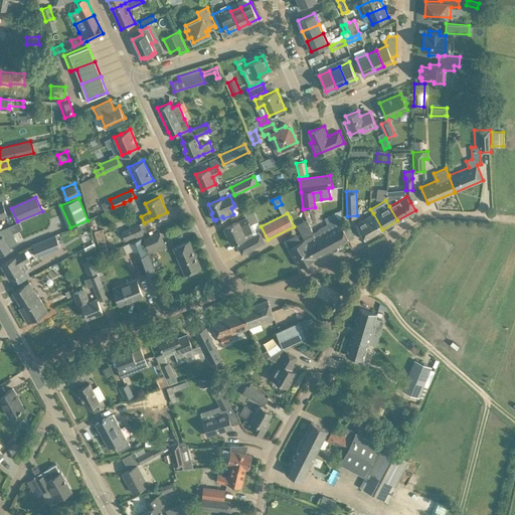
[(365,239),(382,229),(373,213),(356,223),(365,239)]
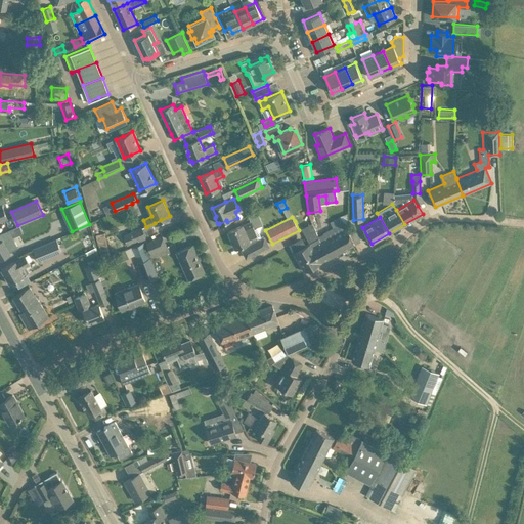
[(237,227),(228,231),(235,248),(242,245),(243,248),(242,249),(247,257),(269,246),(264,237),(263,235),(261,236),(254,220),(237,227)]
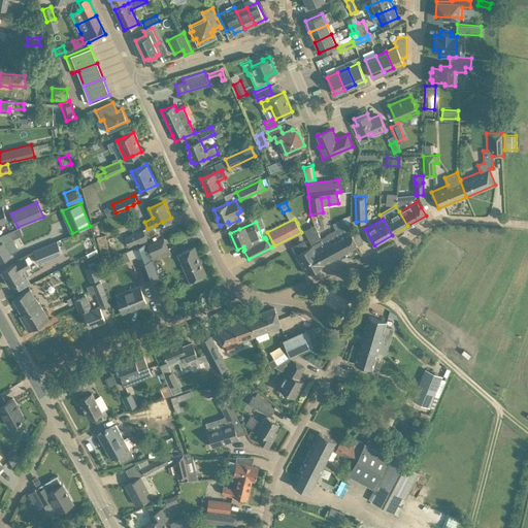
[(99,233),(97,224),(91,226),(93,235),(99,233)]
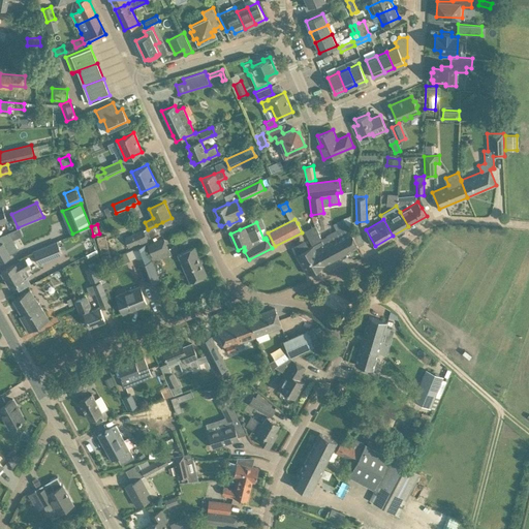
[(333,240),(324,245),(333,260),(359,246),(353,237),(346,224),(330,234),(333,240)]
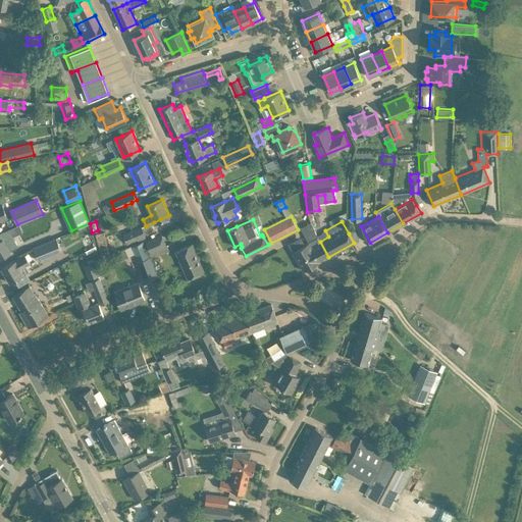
[(306,239),(316,235),(311,222),(300,226),(306,239)]
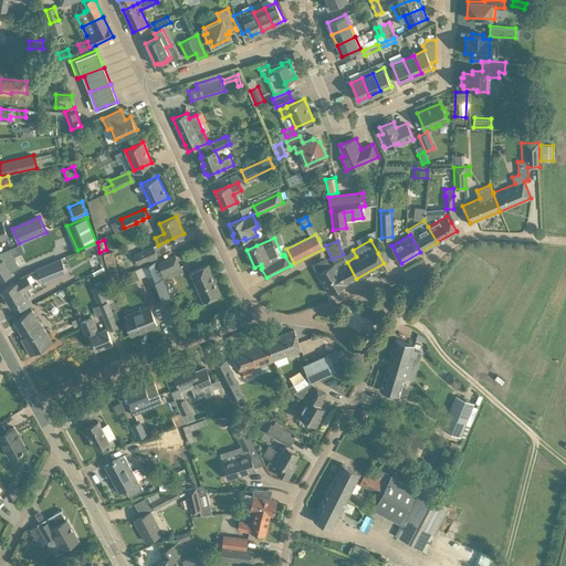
[(137,263),(157,255),(153,247),(134,254),(137,263)]
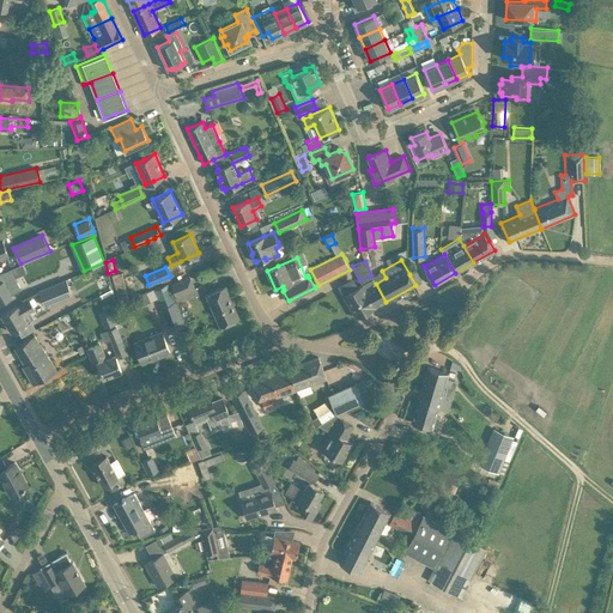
[(0,301),(12,295),(22,289),(10,268),(0,272),(0,301)]
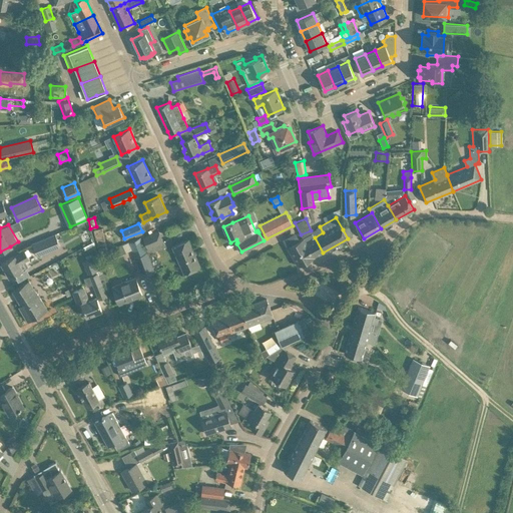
[(102,227),(93,229),(99,254),(103,252),(107,250),(103,231),(102,227)]
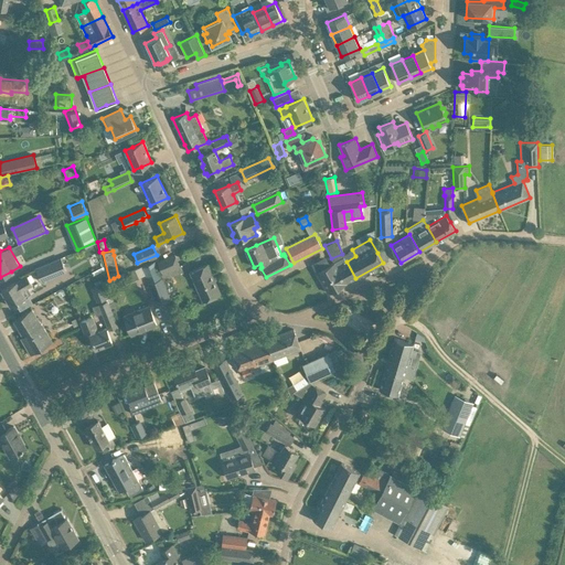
[(182,272),(180,265),(174,254),(158,262),(162,274),(161,274),(163,279),(182,272)]
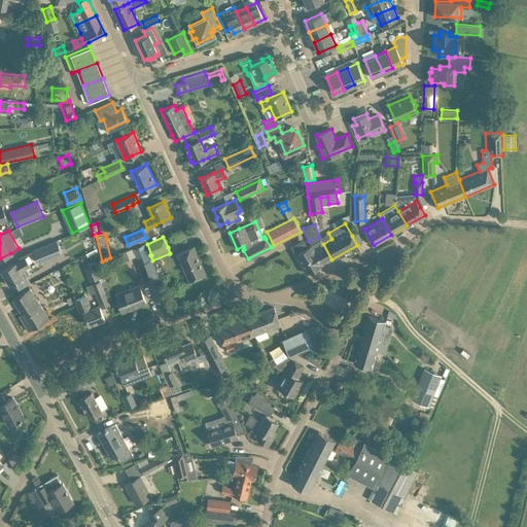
[(323,244),(320,239),(295,253),(307,273),(331,259),(323,244)]
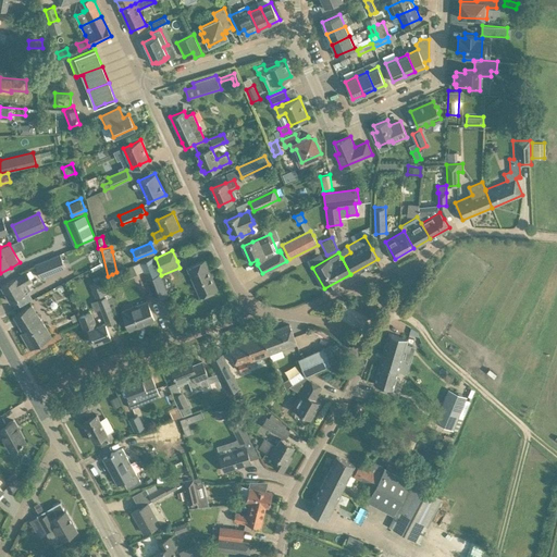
[(40,277),(65,268),(60,254),(35,264),(40,277)]
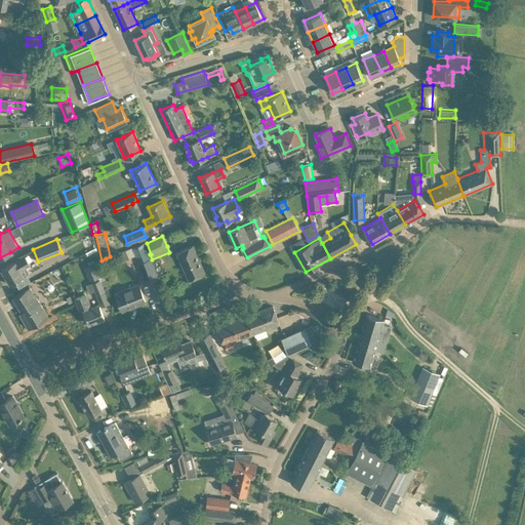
[(132,246),(117,253),(121,261),(135,255),(147,282),(159,278),(158,275),(156,272),(145,242),(132,246)]
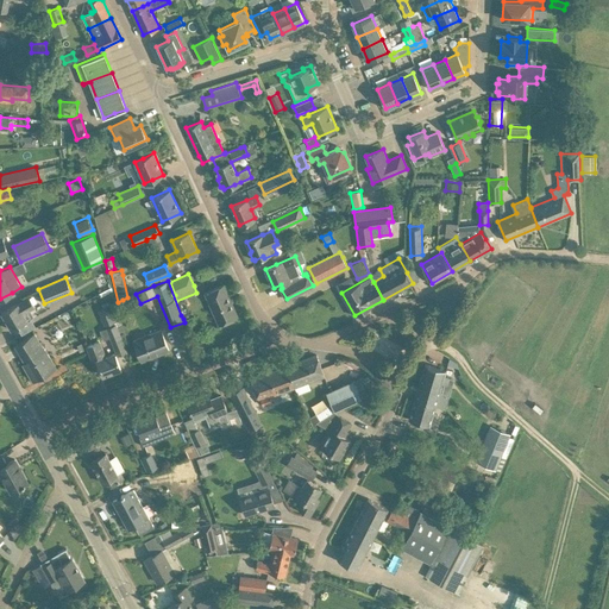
[(224,283),(205,292),(219,325),(238,316),(224,283)]
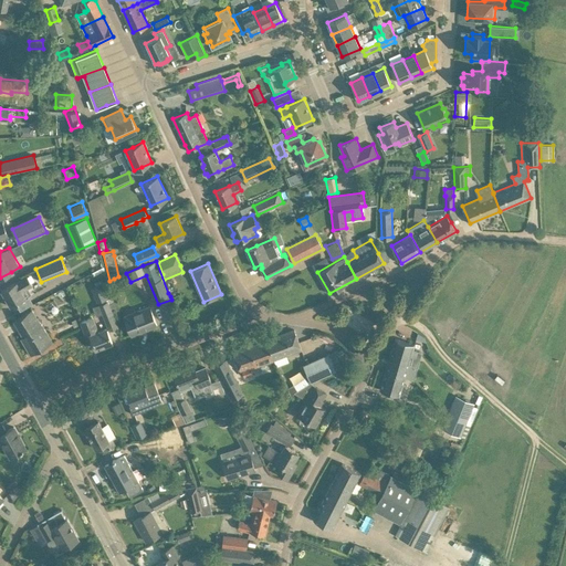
[(118,276),(114,279),(118,287),(125,284),(121,275),(118,276)]
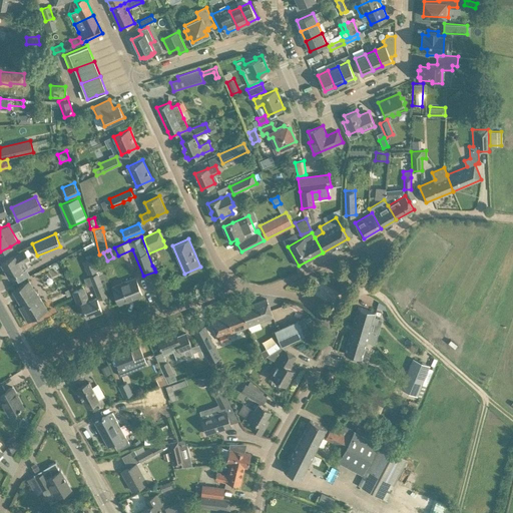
[(15,255),(1,264),(9,278),(26,269),(29,267),(25,261),(29,259),(24,250),(15,255)]
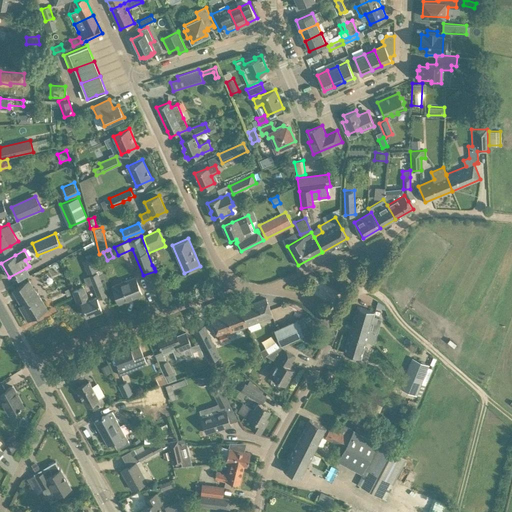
[(82,260),(88,274),(100,269),(94,255),(82,260)]
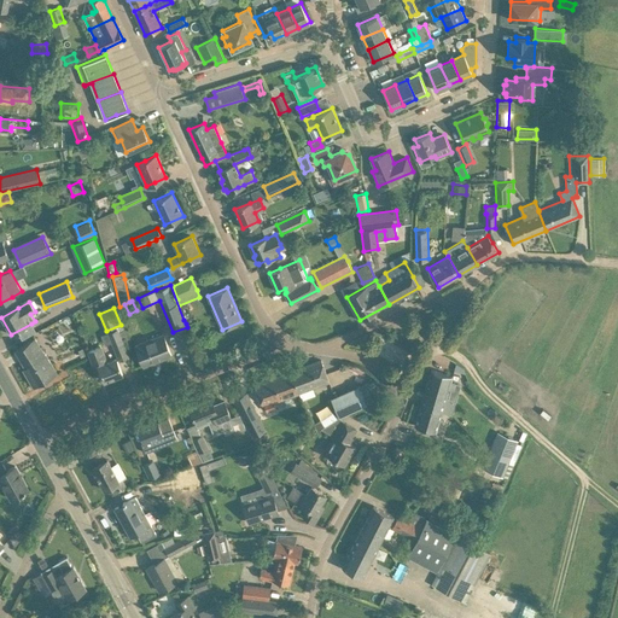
[(75,321),(71,322),(80,344),(83,343),(75,321)]
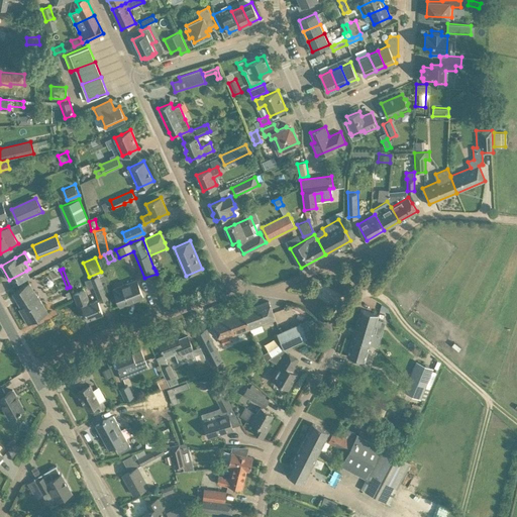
[(108,298),(101,282),(106,280),(104,276),(100,278),(98,275),(90,278),(100,301),(108,298)]
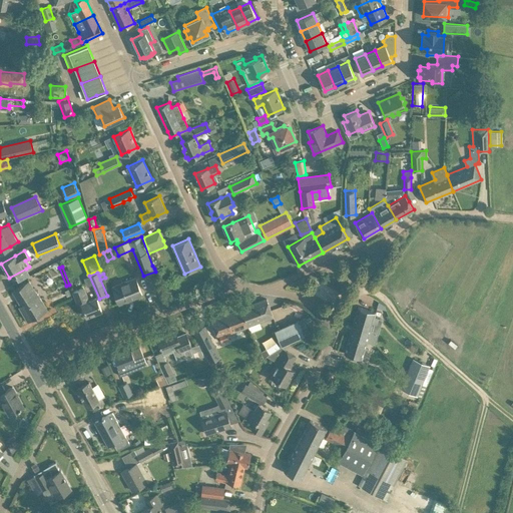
[(119,304),(142,295),(135,278),(112,287),(119,304)]
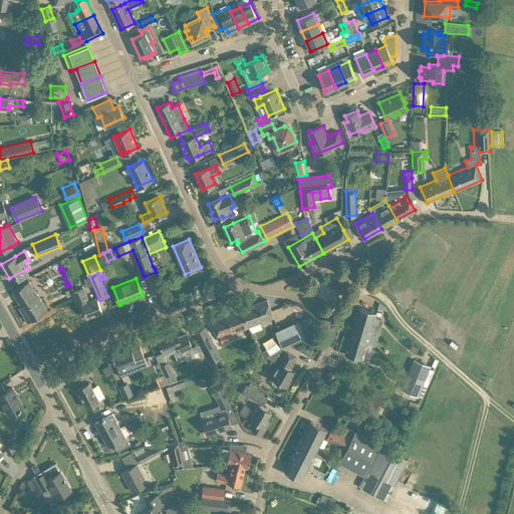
[(48,311),(43,302),(34,290),(29,282),(12,291),(21,306),(19,307),(28,322),(48,311)]
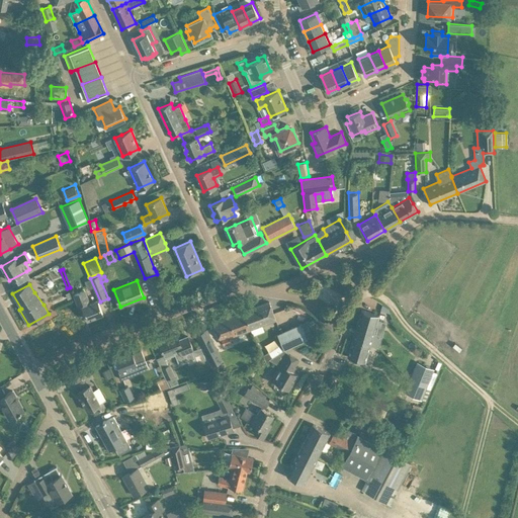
[(90,304),(86,294),(84,290),(74,294),(80,309),(83,308),(87,320),(102,314),(97,300),(90,304)]
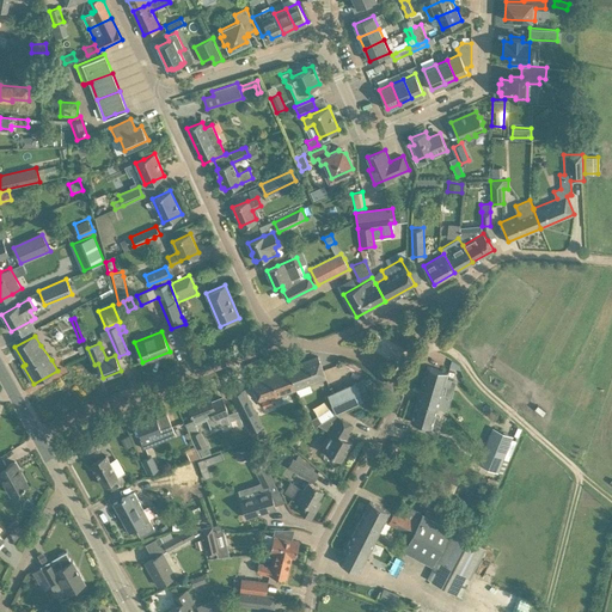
[(295,390),(314,381),(326,378),(318,356),(287,368),(295,390)]
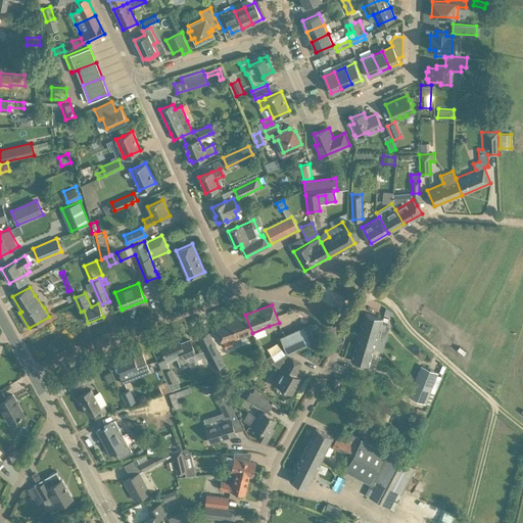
[(369,366),(383,318),(365,313),(350,360),(369,366)]
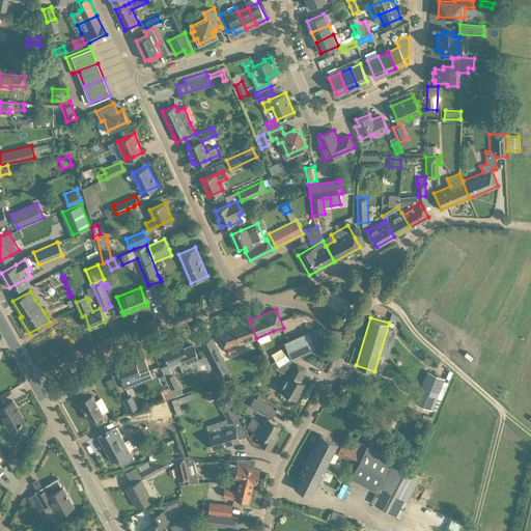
[(234,345),(256,338),(249,319),(218,331),(225,350),(227,348),(229,355),(236,352),(234,345)]
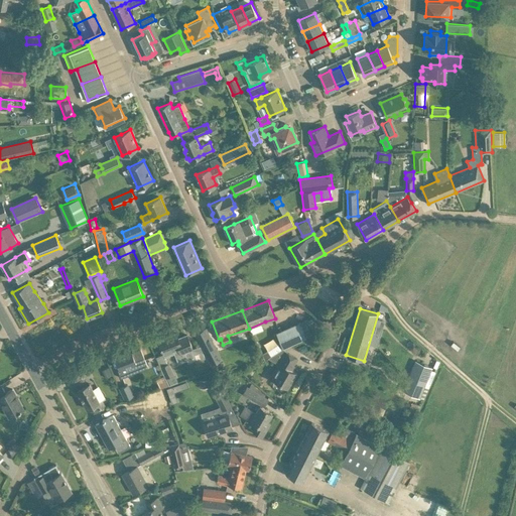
[(280,349),(284,348),(305,338),(299,323),(273,334),(280,349)]
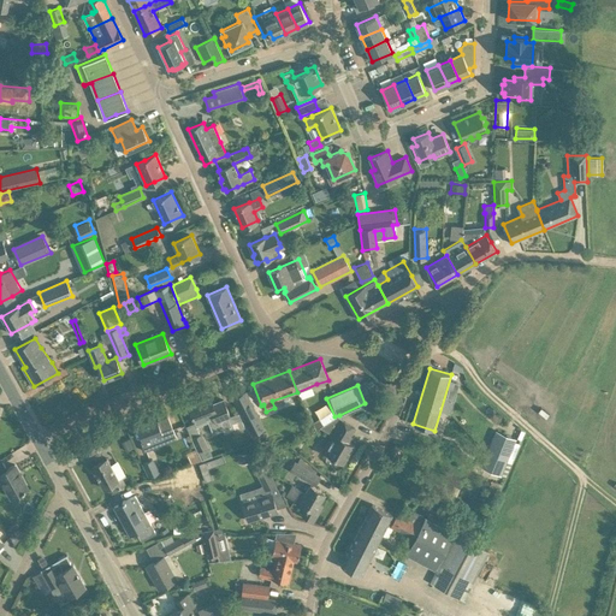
[(246,390),(232,397),(253,434),(265,428),(246,390)]
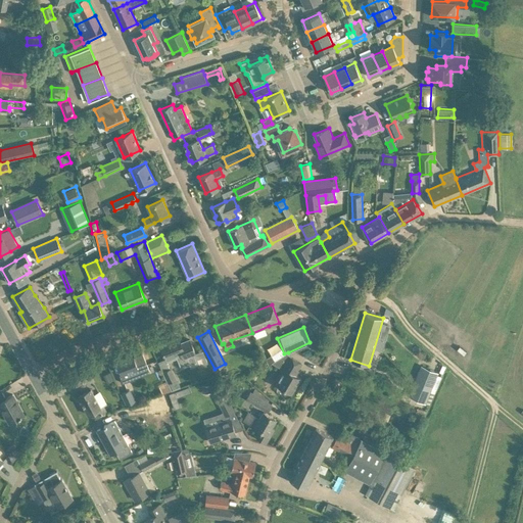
[(181,343),(179,339),(179,338),(171,341),(172,342),(167,343),(165,343),(161,344),(161,345),(160,346),(165,360),(176,355),(181,367),(196,361),(194,354),(196,353),(190,339),(181,343)]
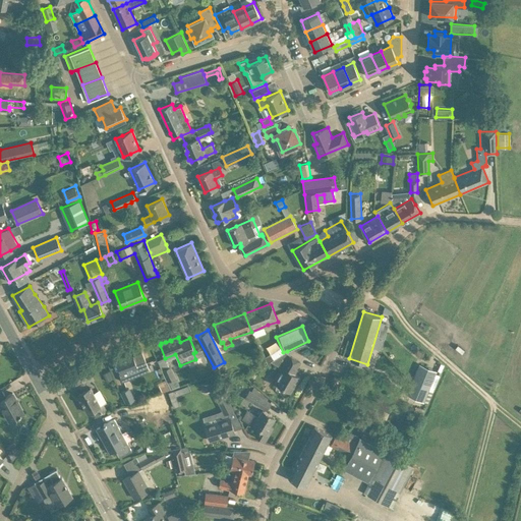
[(122,382),(128,380),(142,373),(139,365),(147,362),(141,351),(117,361),(121,372),(119,373),(122,382)]
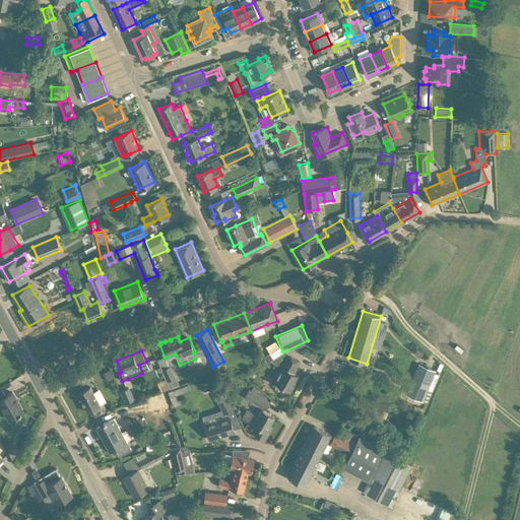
[(272,360),(270,361),(280,367),(272,380),(289,390),(299,376),(295,373),(298,369),(296,368),(300,361),(287,353),(286,351),(272,360)]
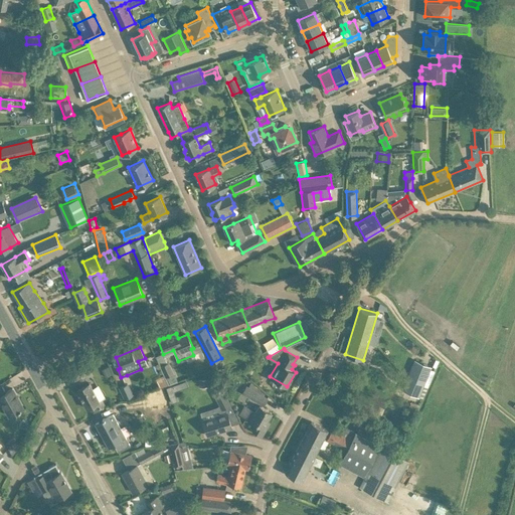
[(267,350),(261,353),(265,359),(268,357),(270,356),(267,350)]
